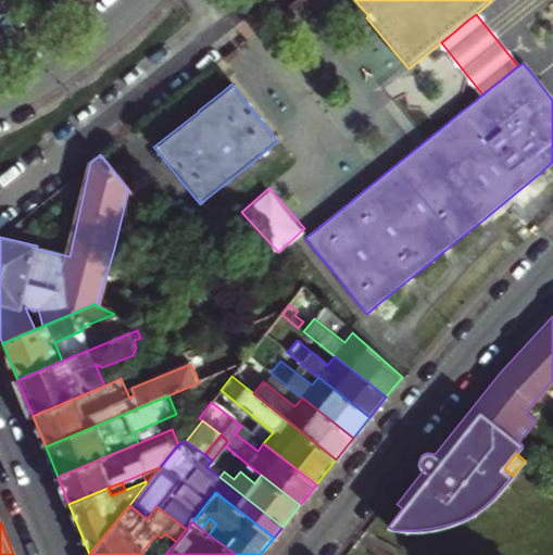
[(165,554),(176,542),(165,533),(161,538),(156,534),(151,541),(158,546),(150,554),(140,554),(139,554),(165,554)]
